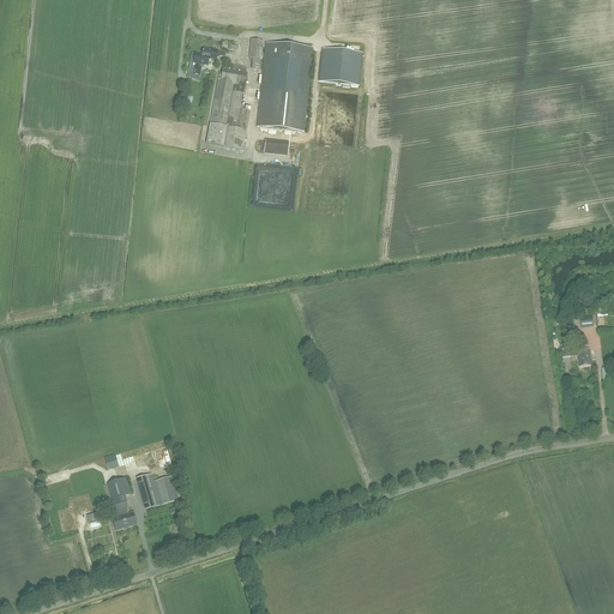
[(252,70),(260,71),(260,65),(263,41),(251,40),(250,58),(250,60),(253,61),(252,70)]
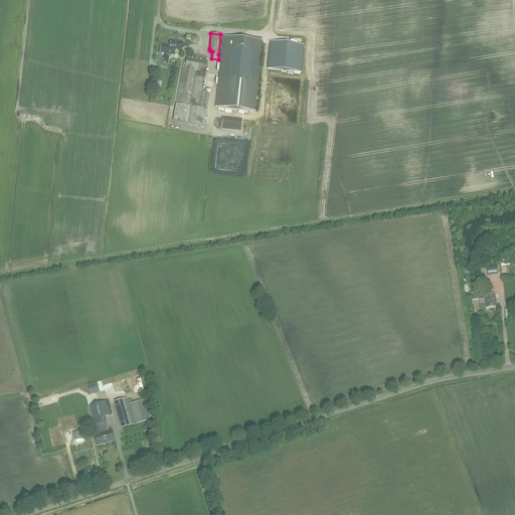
[(219,107),(254,111),(263,40),(223,36),(215,107),(219,107)]
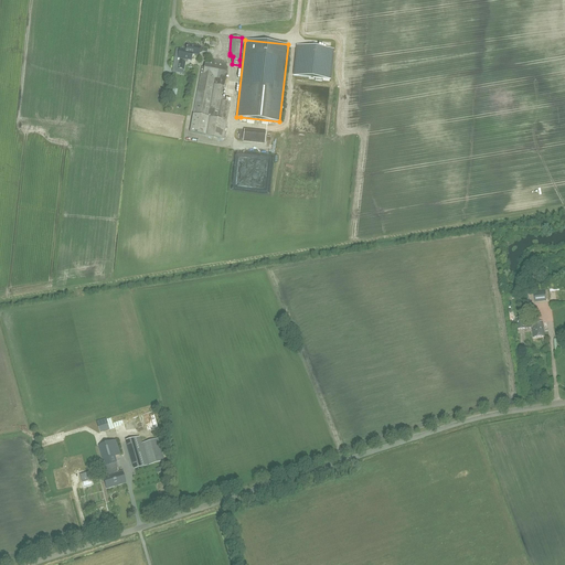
[(185,60),(191,61),(193,54),(200,55),(201,48),(188,44),(187,50),(181,49),(180,50),(178,50),(176,57),(181,59),(180,62),(179,68),(181,70),(180,73),(182,74),(183,70),(185,60)]
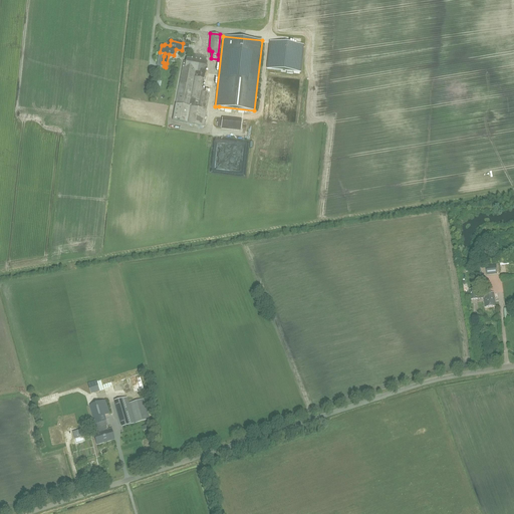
[(300,72),(303,45),(289,43),(289,41),(281,40),(281,42),(270,41),(267,69),(300,72)]
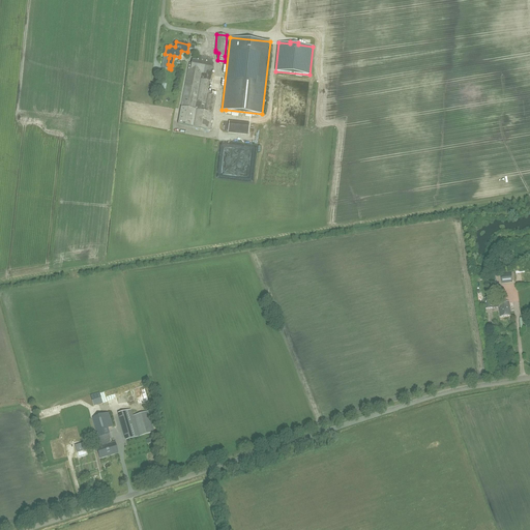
[(212,64),(212,59),(198,56),(197,61),(193,60),(192,63),(189,63),(181,107),(178,124),(209,130),(215,95),(208,94),(213,64),(212,64)]
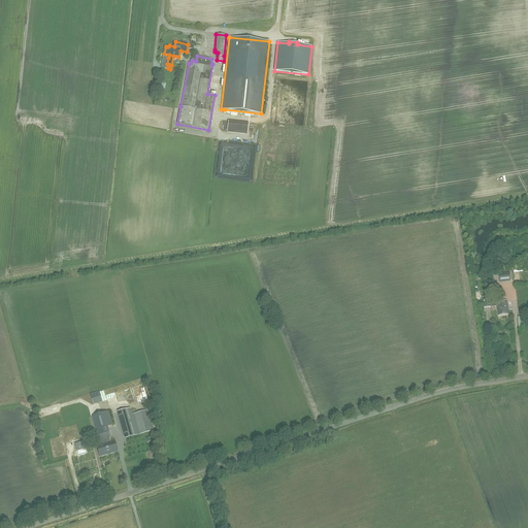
[(500,283),(510,282),(509,273),(499,274),(500,283)]
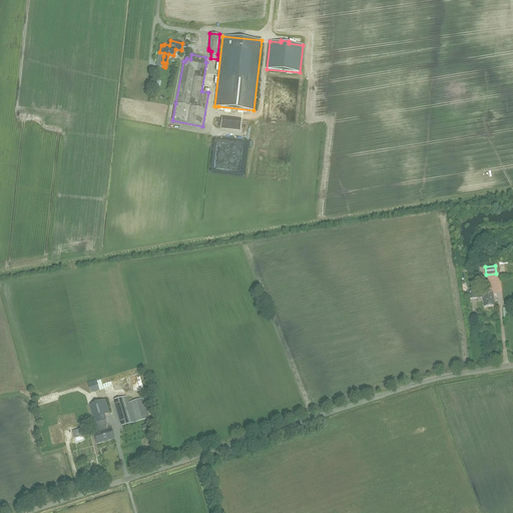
[(475,295),(475,289),(468,290),(470,300),(477,299),(477,295),(475,295)]
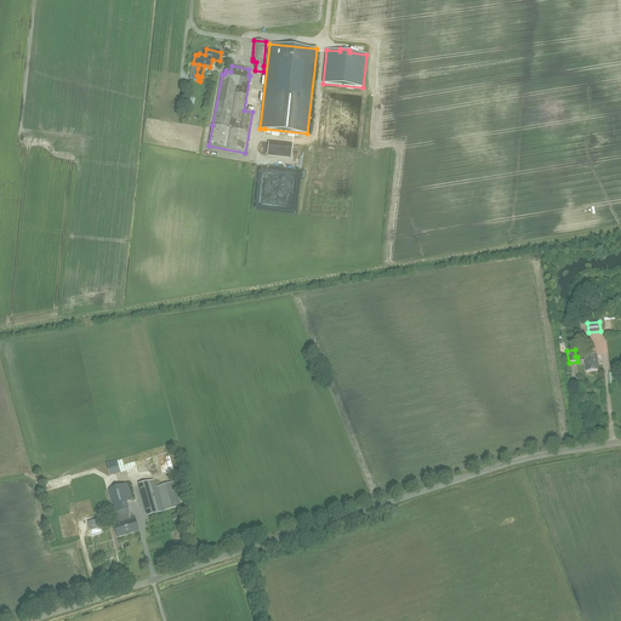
[(586,371),(599,370),(597,354),(585,355),(586,371)]
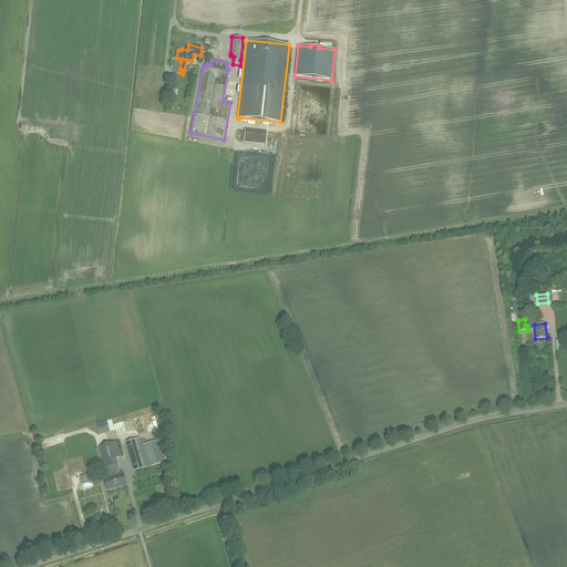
[(106,420),(96,423),(100,434),(110,432),(106,420)]
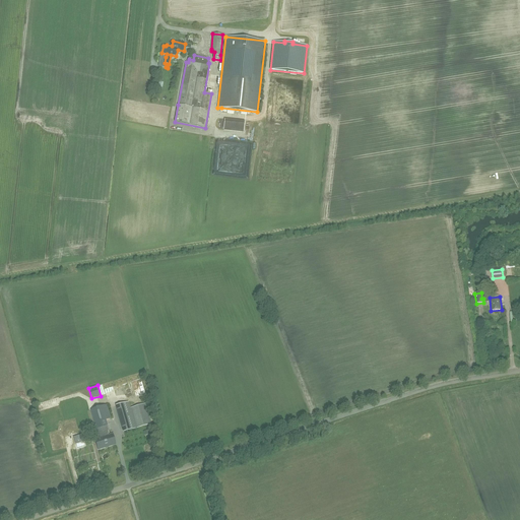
[(130,408),(129,402),(116,406),(123,433),(136,429),(130,408)]
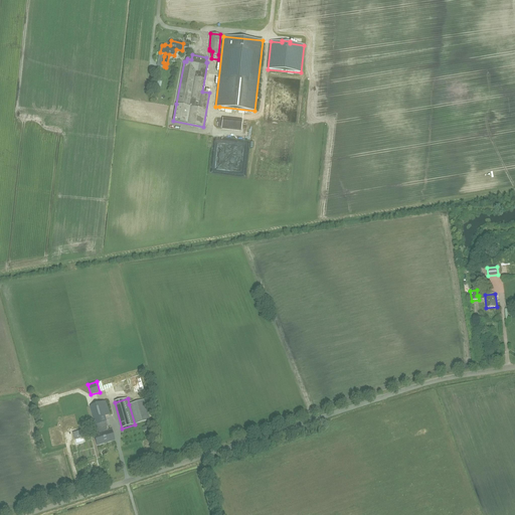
[(144,400),(129,404),(135,424),(150,420),(144,400)]
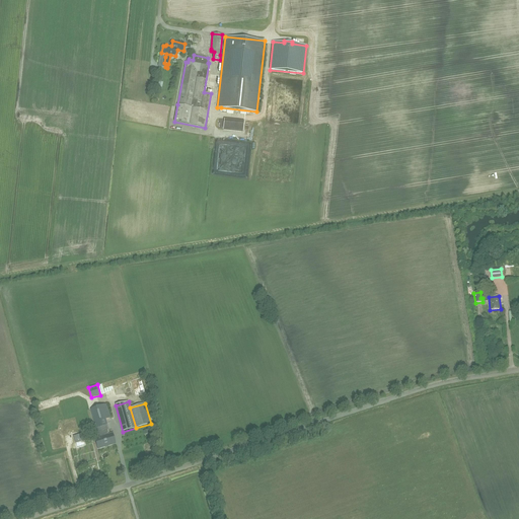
[(110,419),(106,404),(90,409),(96,429),(106,426),(104,420),(110,419)]
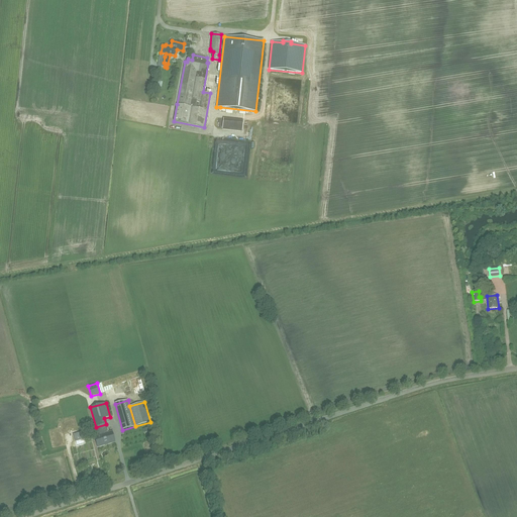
[(112,432),(107,433),(105,428),(98,430),(99,436),(95,437),(96,442),(99,441),(101,446),(111,443),(110,440),(114,439),(112,432)]
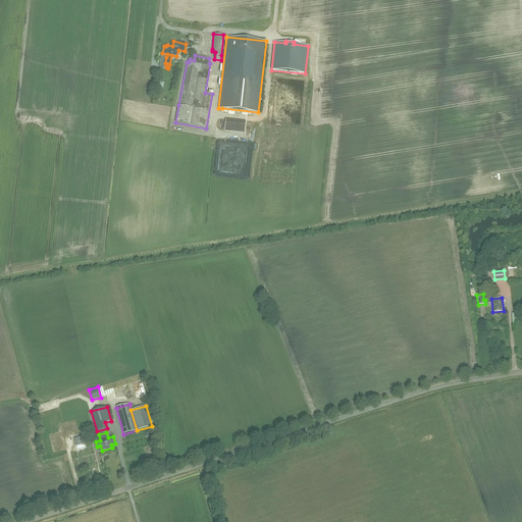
[(59,446),(61,445),(62,449),(82,445),(80,436),(58,440),(59,446)]
